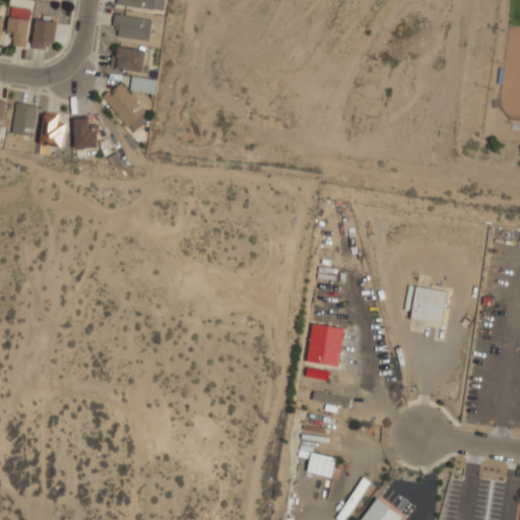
[(164,9),(164,0),(116,0),(116,5),(164,9)]
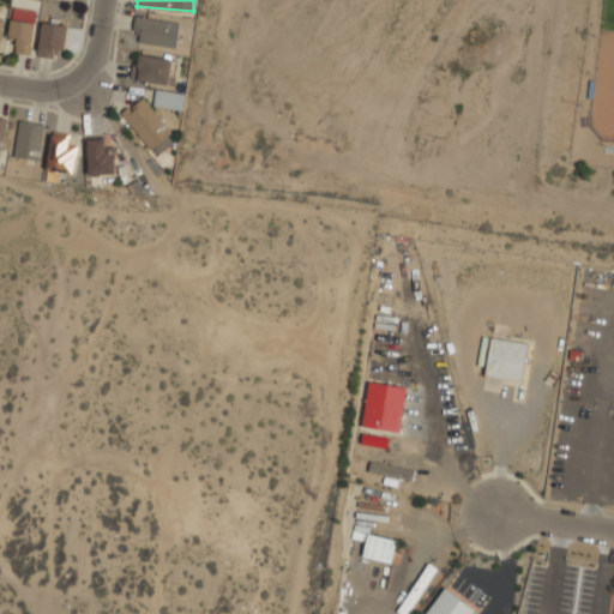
[(37,11),(13,7),(8,38),(17,40),(14,53),(30,55),(37,11)]
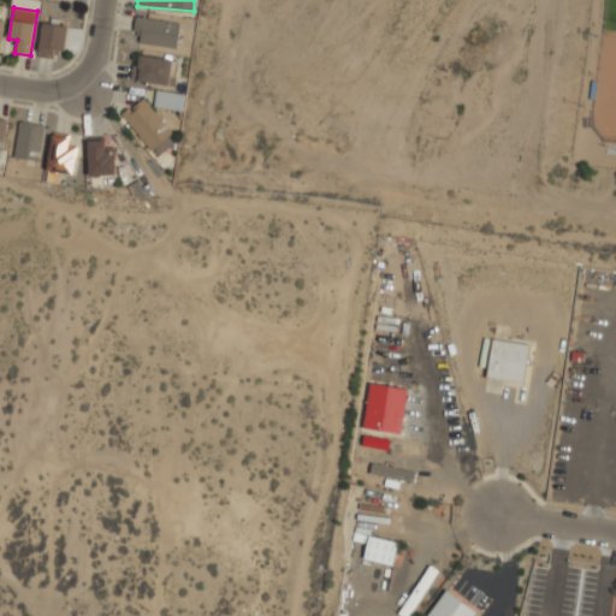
[(181,23),(135,17),(131,42),(177,47),(181,23)]
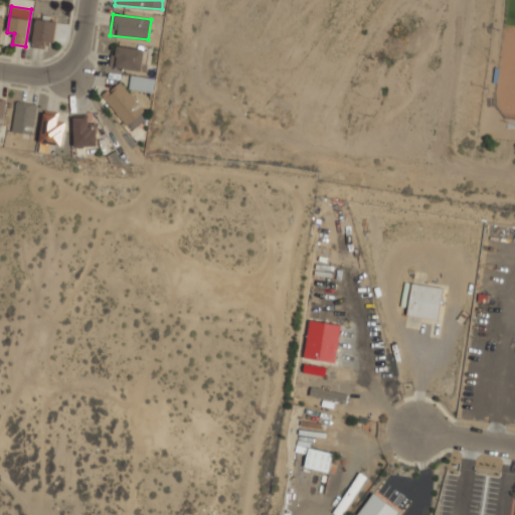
[(39,46),(58,39),(51,18),(31,25),(39,46)]
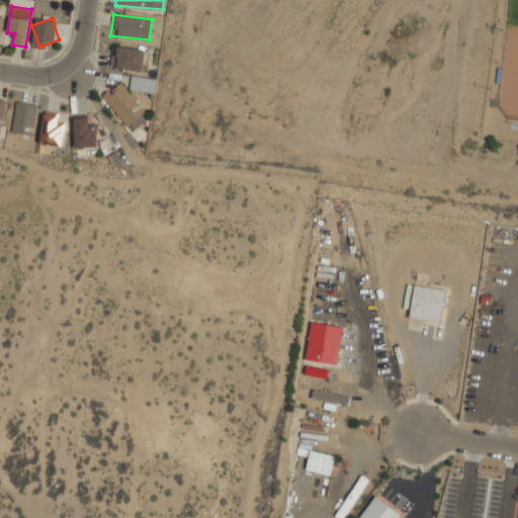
[(112,69),(145,70),(146,49),(112,48),(112,69)]
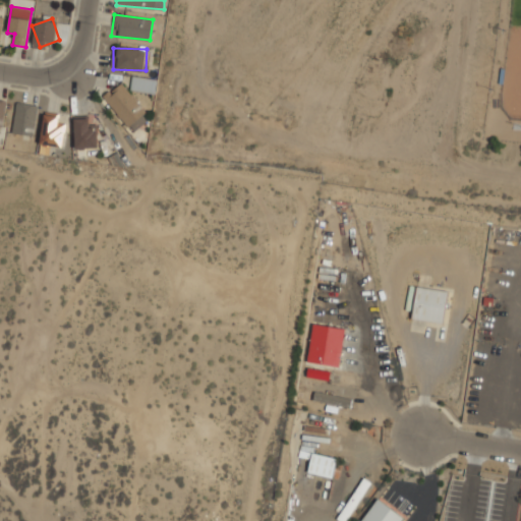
[(156,92),(156,78),(132,77),(131,91),(156,92)]
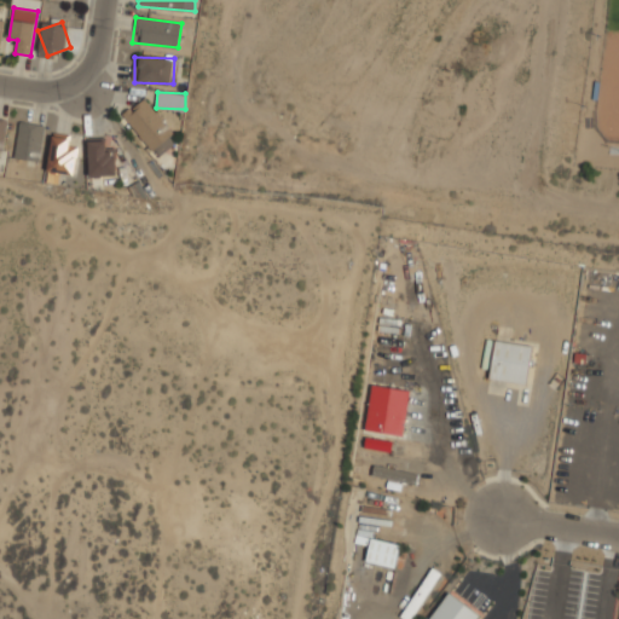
[(156,156),(177,142),(144,98),(123,113),(156,156)]
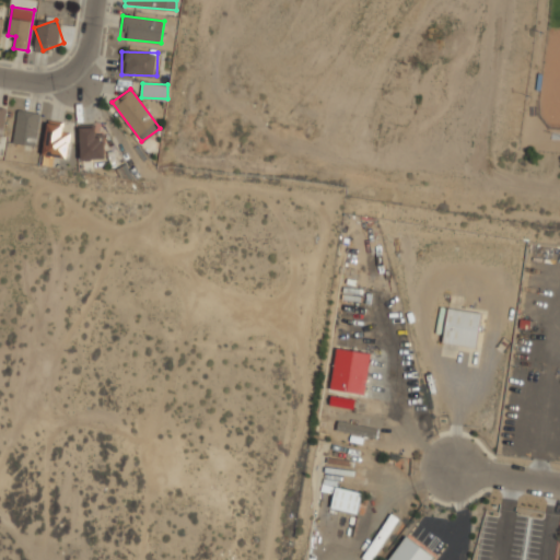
[(39,113),(16,111),(13,143),(36,146),(39,113)]
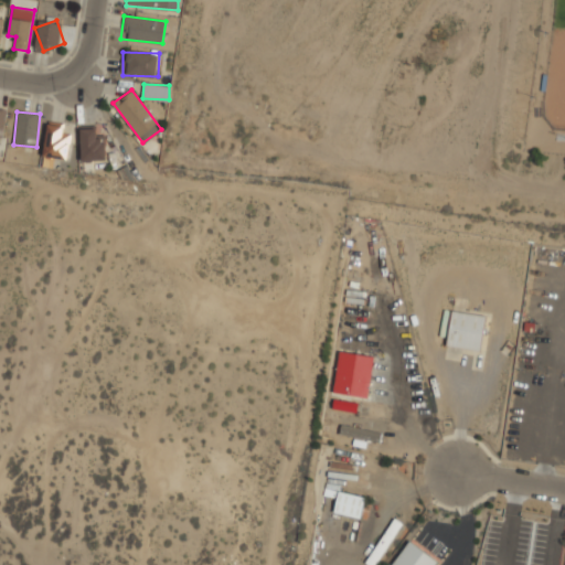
[(62,134),(63,124),(49,121),(43,157),(67,160),(71,136),(62,134)]
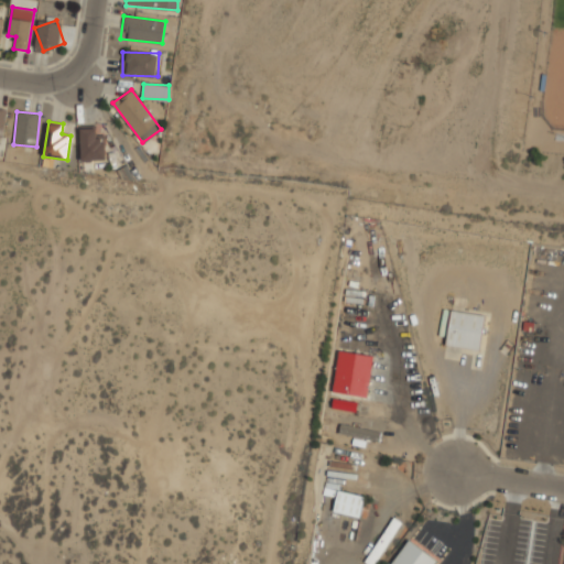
[(83,129),(83,160),(105,160),(105,137),(96,137),(96,129),(83,129)]
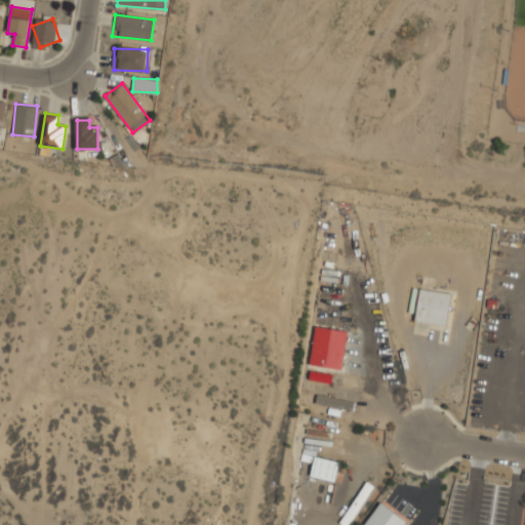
[(448,326),(453,293),(420,287),(414,320),(448,326)]
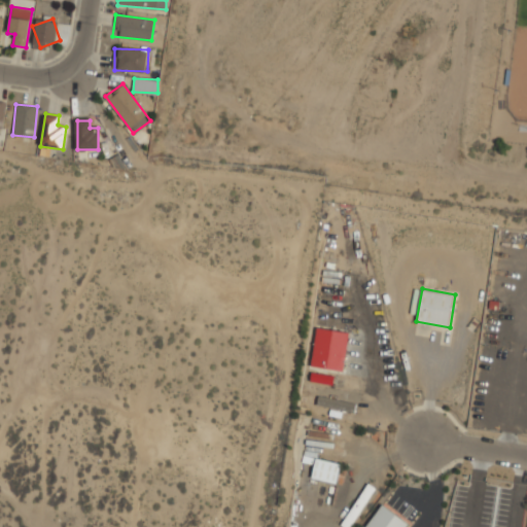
[(310,365),(342,372),(349,332),(317,327),(310,365)]
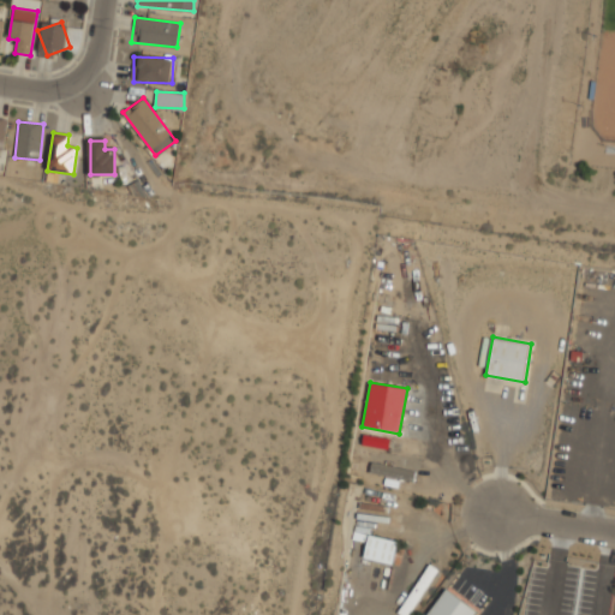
[(386,448),(387,441),(380,440),(380,436),(363,434),(362,445),(386,448)]
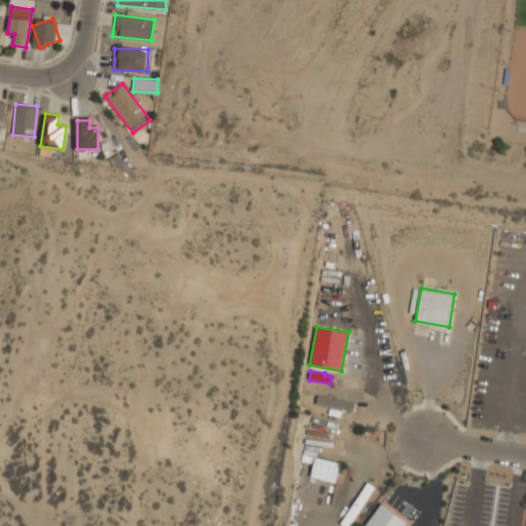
[(336,482),(339,461),(313,458),(310,478),(336,482)]
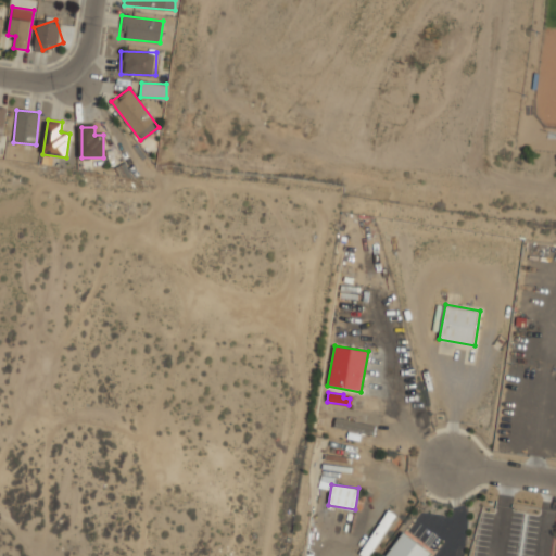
[(384,555),(429,555),(433,551),(403,530),(384,555)]
